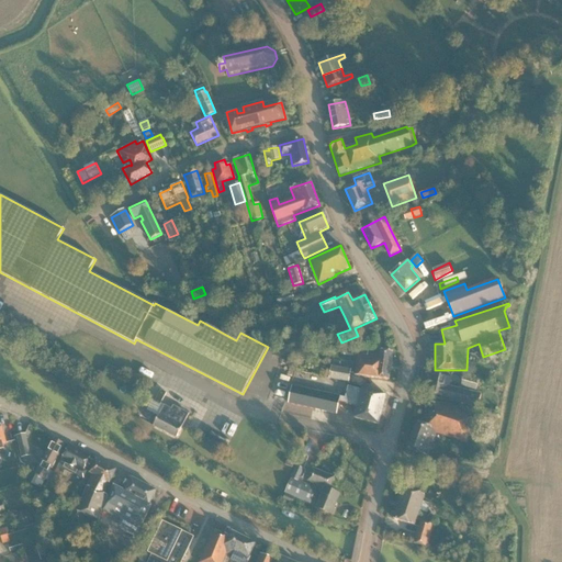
[(296,310),(299,319),(307,317),(304,307),(296,310)]
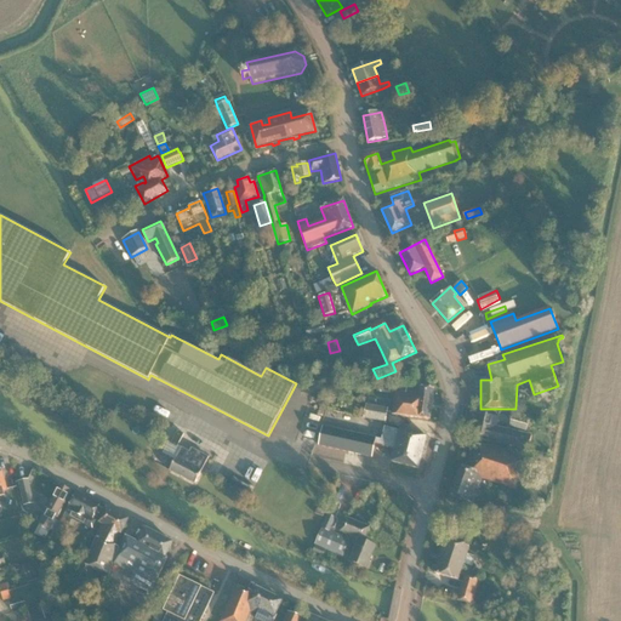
[(347,381),(342,369),(324,375),(328,387),(347,381)]
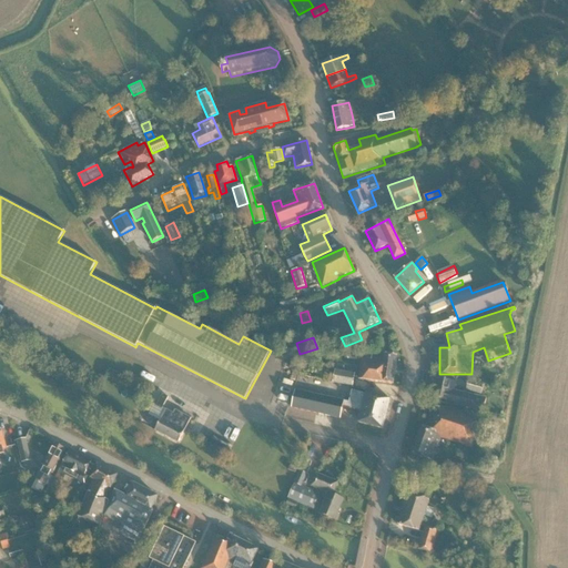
[(383,355),(373,353),(357,352),(356,358),(362,359),(358,379),(393,384),(397,356),(383,354),(383,355)]
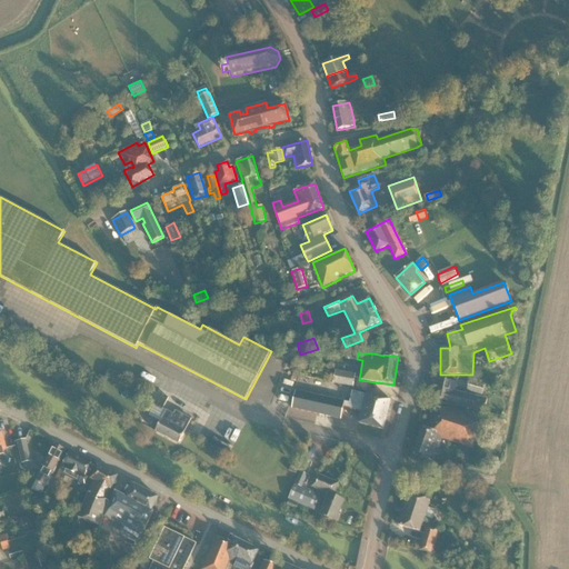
[(333,383),(353,388),(356,375),(336,371),(333,383)]
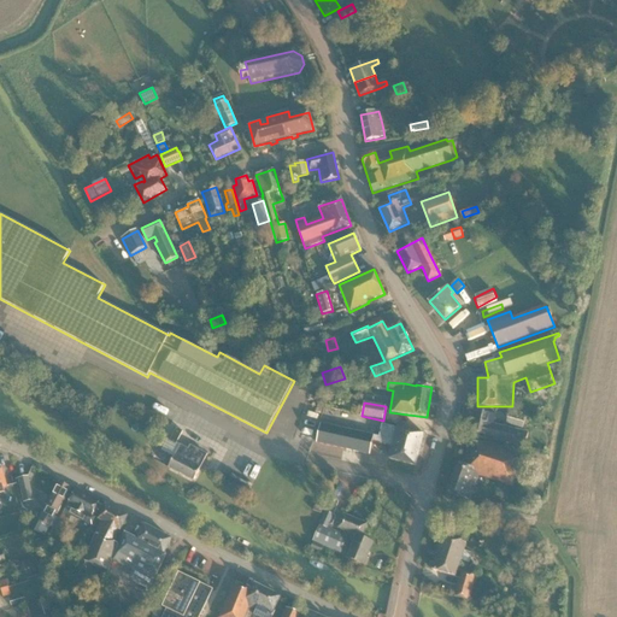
[(471,433),(485,435),(485,439),(526,447),(528,433),(493,425),(495,415),(477,411),(471,433)]
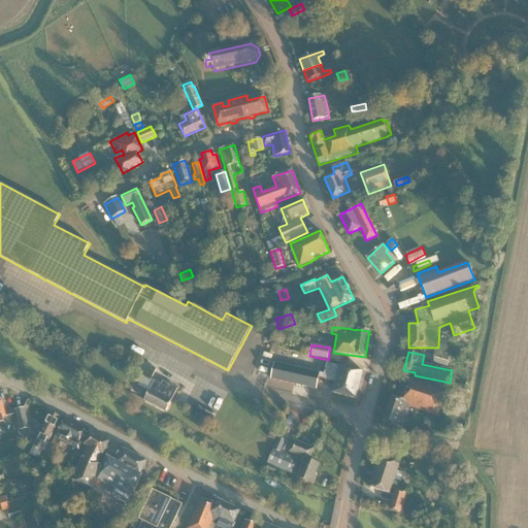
[(448,367),(450,358),(436,354),(433,363),(448,367)]
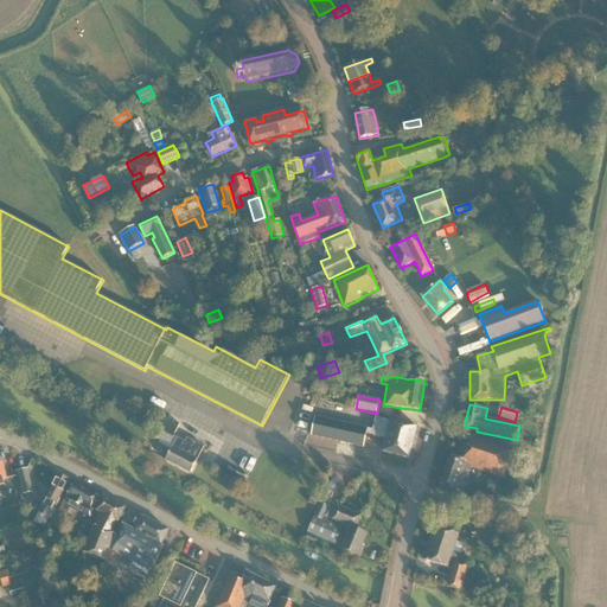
[(315,417),(314,427),(312,436),(364,447),(366,434),(387,439),(383,452),(409,459),(417,427),(391,420),(391,421),(376,417),(374,430),(315,417)]
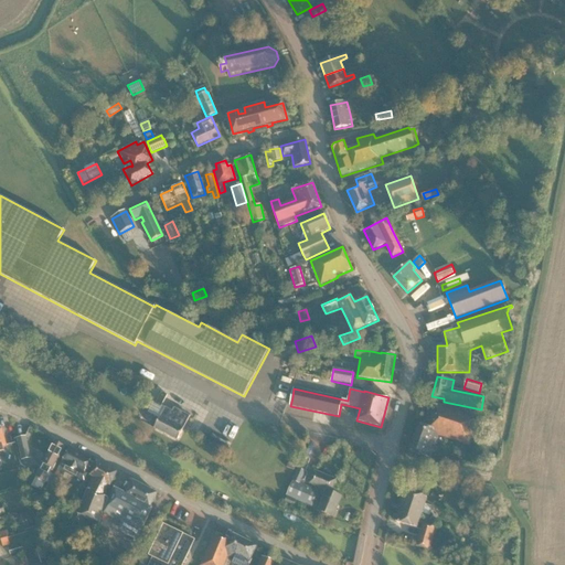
[(173,412),(166,407),(162,405),(167,395),(161,392),(155,404),(153,403),(148,413),(160,419),(155,428),(177,440),(190,416),(174,407),(173,412)]
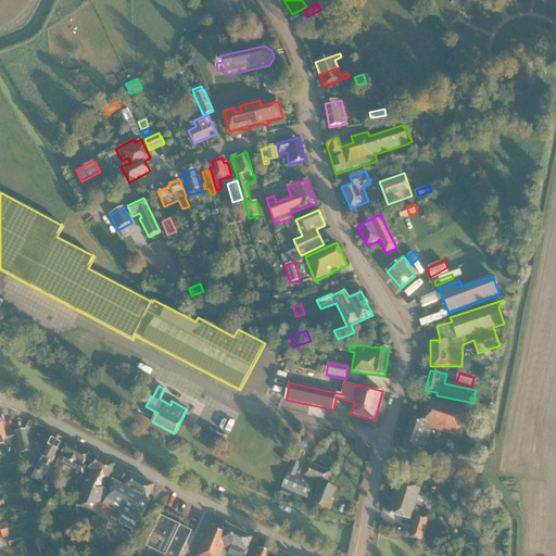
[(460,439),(466,421),(470,409),(430,396),(422,421),(413,418),(403,444),(424,452),(431,428),(460,439)]
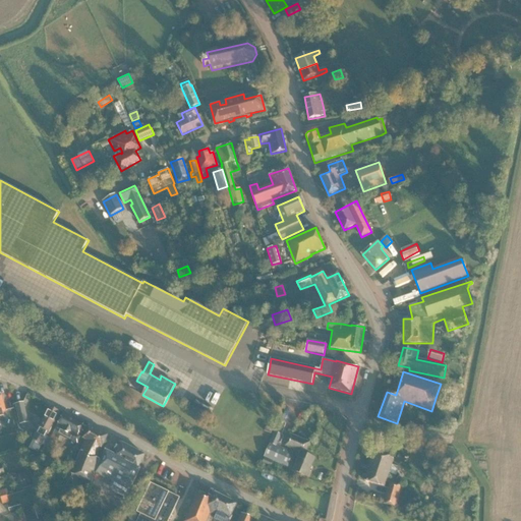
[(23,402),(15,404),(19,424),(27,422),(23,402)]
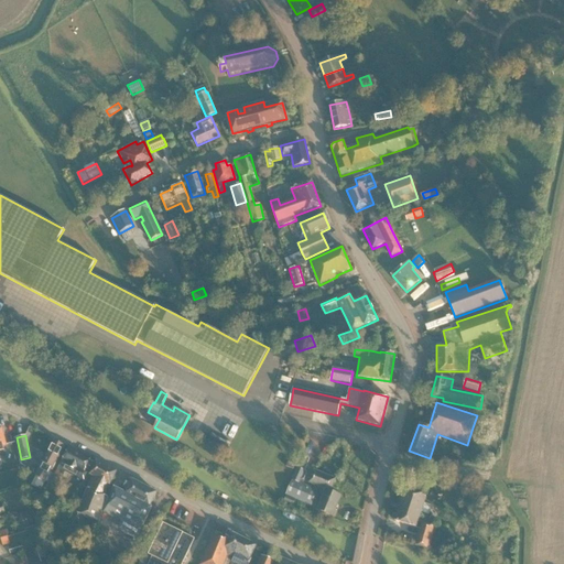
[(53,470),(65,446),(56,442),(54,445),(53,444),(46,455),(44,454),(41,461),(43,463),(36,476),(31,486),(41,490),(45,481),(52,469),(53,470)]
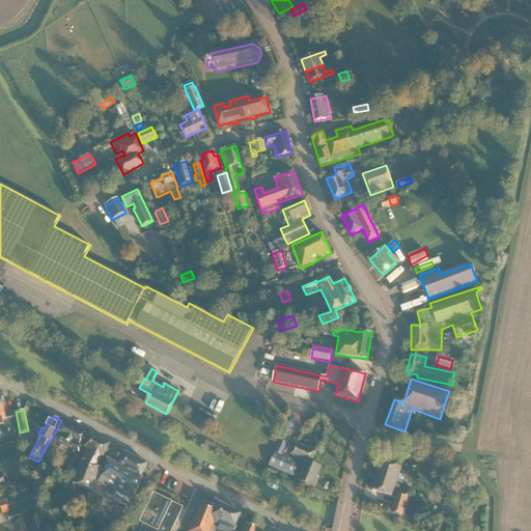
[(81,443),(86,432),(65,421),(55,441),(79,453),(84,445),(81,443)]
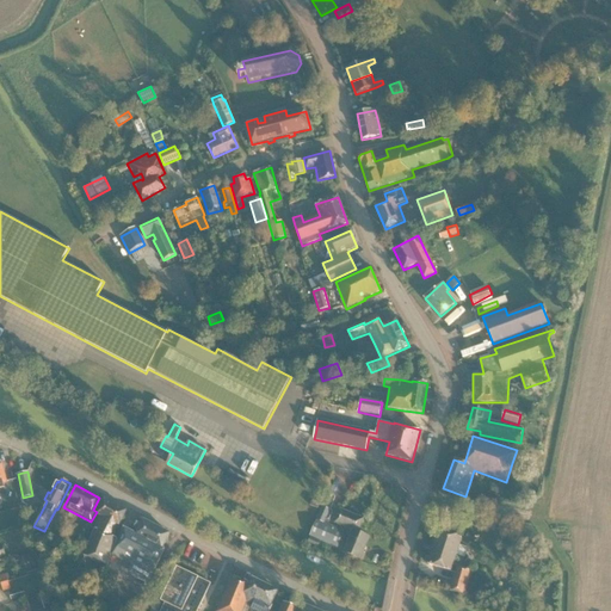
[(107,565),(112,553),(118,539),(113,537),(119,525),(119,526),(127,512),(105,500),(97,514),(100,517),(96,529),(84,556),(107,565)]
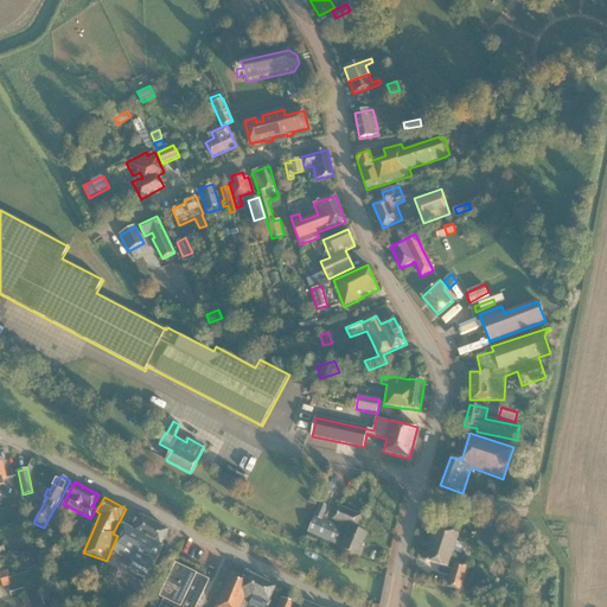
[(334,545),(342,529),(323,519),(328,508),(320,503),(314,517),(307,534),(308,534),(306,540),(315,544),(314,544),(321,548),(325,541),(334,545)]
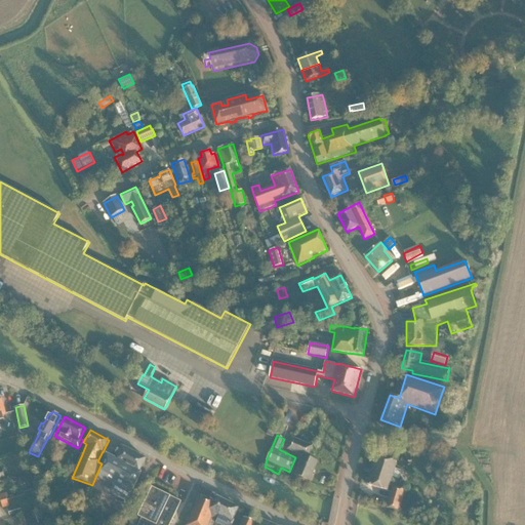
[(313,446),(292,438),(287,449),(301,455),(293,475),(297,477),(296,478),(310,483),(318,461),(308,457),(313,446)]
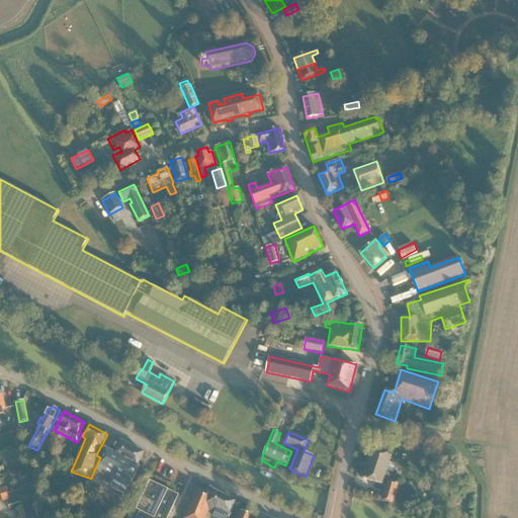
[(100,457),(95,468),(96,469),(92,481),(124,497),(140,466),(138,465),(144,452),(122,441),(116,453),(104,447),(100,457)]
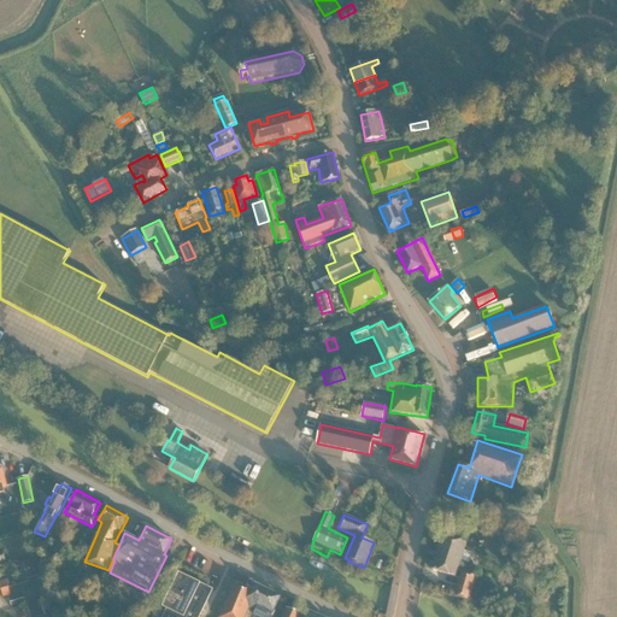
[(465,548),(466,544),(444,536),(433,570),(452,576),(456,577),(458,571),(460,563),(462,560),(469,563),(471,554),(464,551),(465,548)]
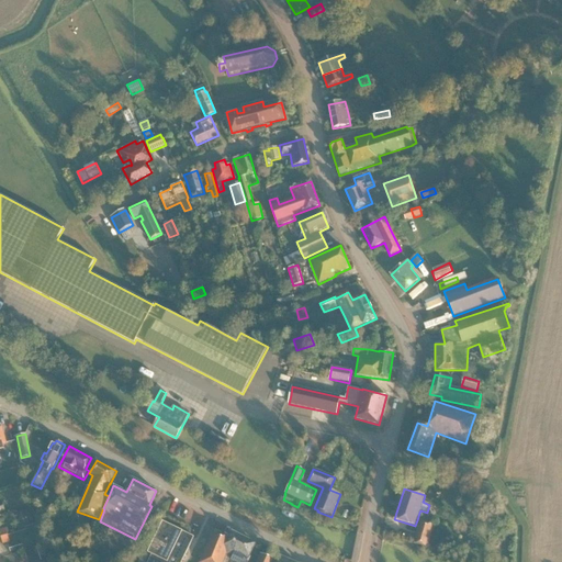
[(40,498),(46,502),(48,498),(51,494),(44,491),(40,498)]
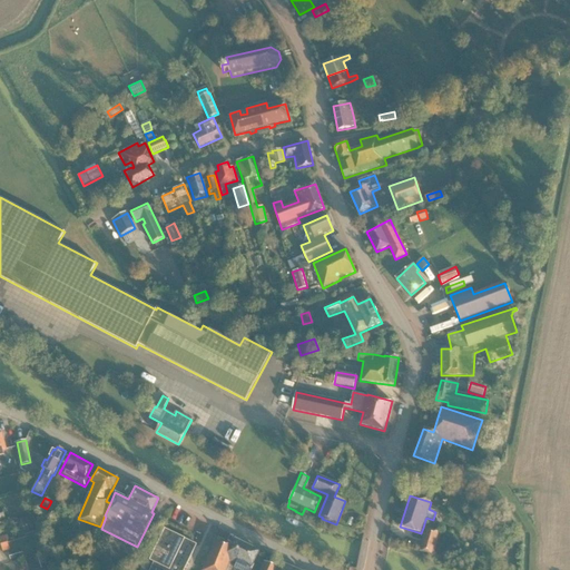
[(22,536),(36,531),(30,516),(17,520),(22,536)]
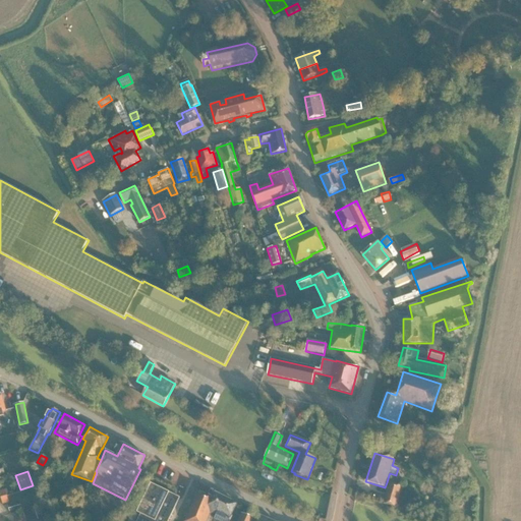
[(396,508),(400,494),(402,494),(404,487),(390,483),(384,504),(396,508)]
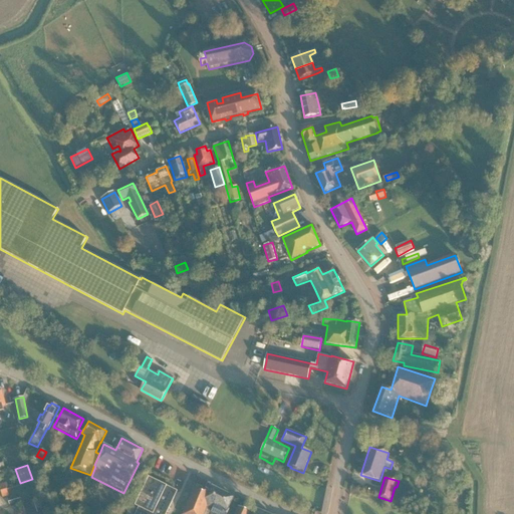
[(166,513),(177,491),(150,478),(136,506),(140,508),(136,513),(166,513)]
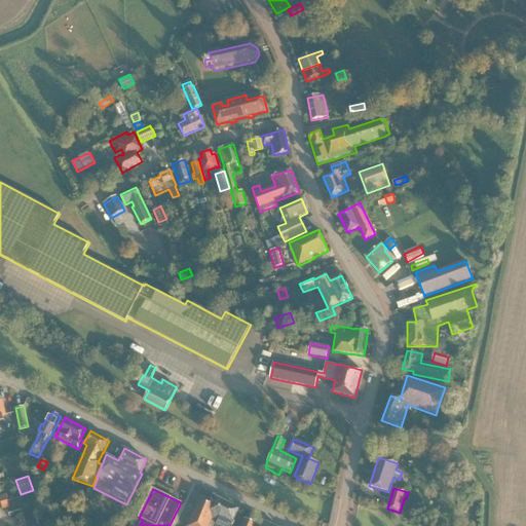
[(233,521),(239,510),(218,498),(215,503),(199,496),(187,525),(209,525),(210,525),(214,518),(219,520),(217,524),(220,525),(232,525),(235,521),(233,521)]
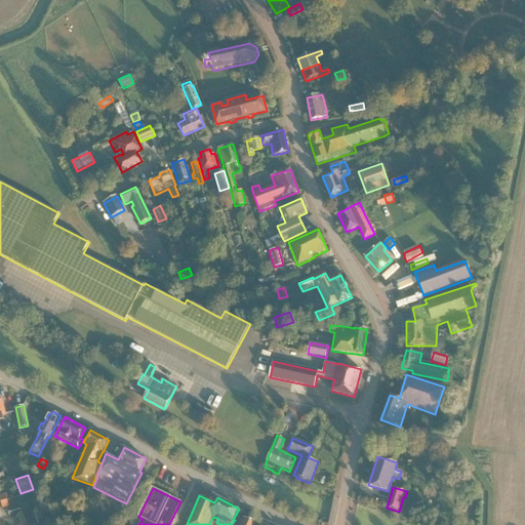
[(21,507),(8,510),(10,517),(23,513),(21,507)]
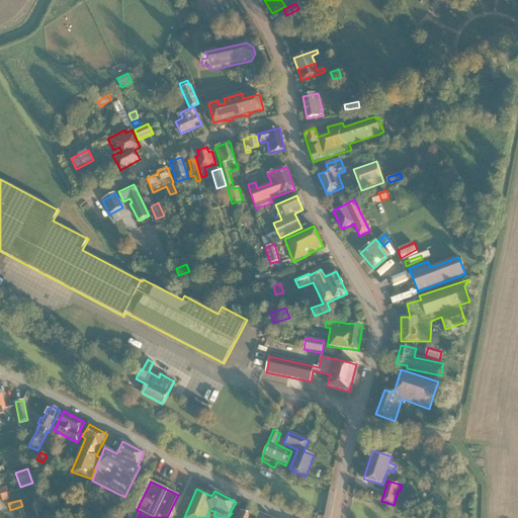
[(32,517),(37,517),(34,506),(23,510),(25,517),(32,517)]
